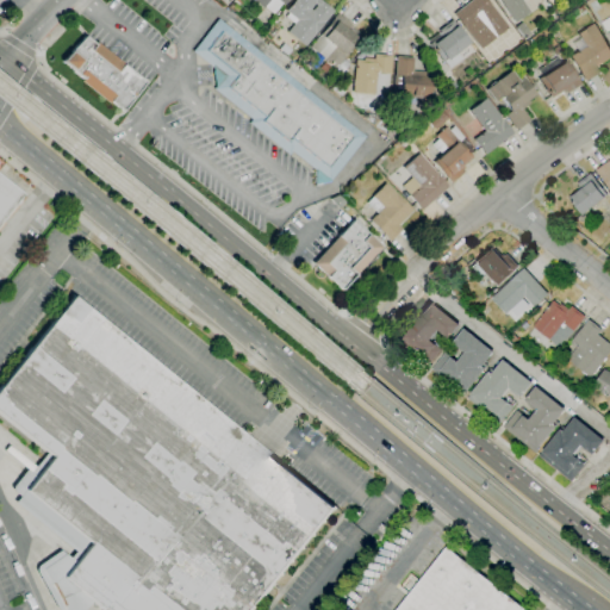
[(251,0),(273,16),(285,0),(251,0)]
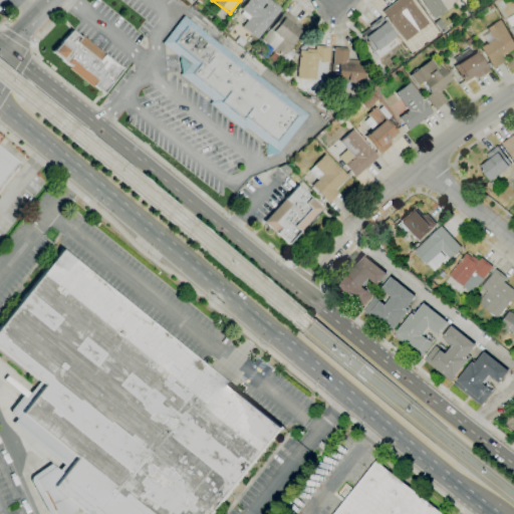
[(257,39),(242,27),(250,17),(240,10),(247,0),(269,0),(281,9),(257,39)]
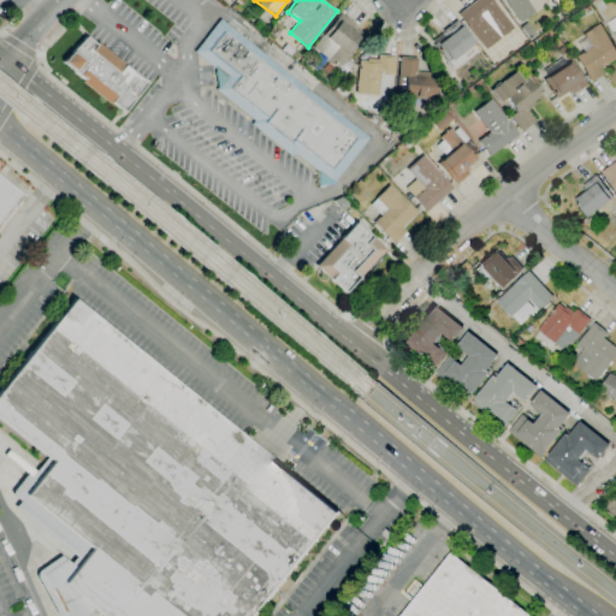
[(484,51),(456,15),(474,0),(491,0),(513,28),(484,51)]
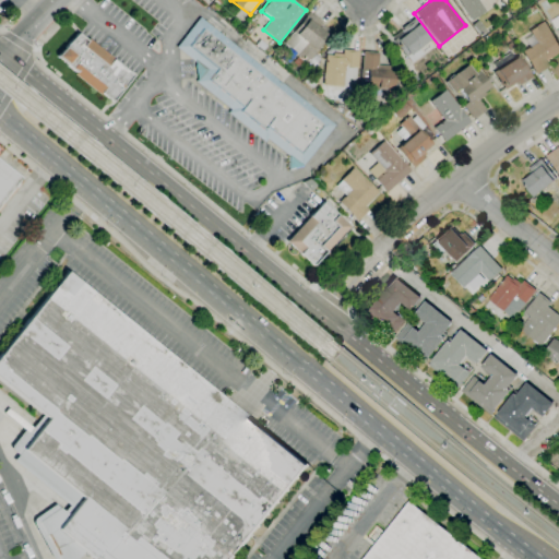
[(472,21),(456,0),(477,0),(485,11),(472,21)]
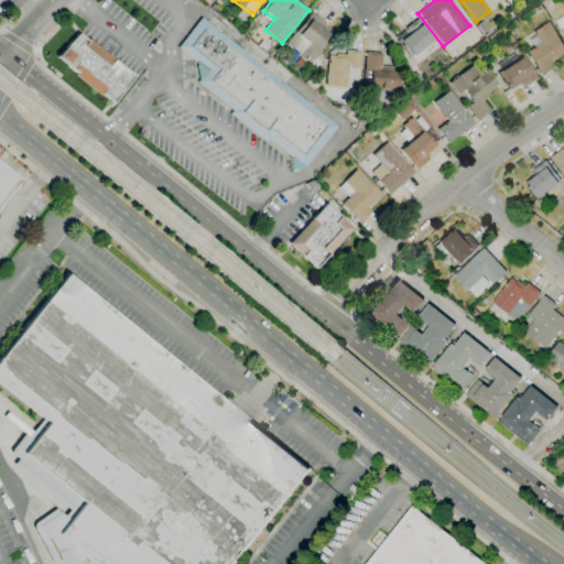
[(311,63),(286,43),(312,12),(324,22),(323,24),(325,26),(323,28),(333,35),(321,49),(322,50),(311,63)]
